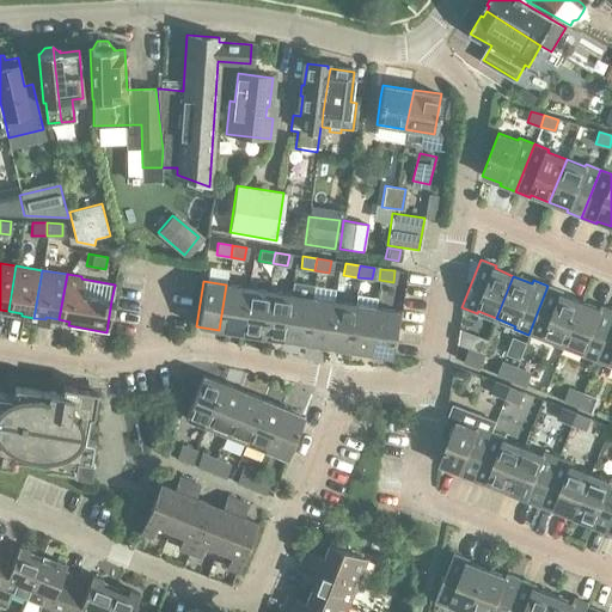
[(292,282),(289,294),(282,340),(304,343),(311,298),(312,286),(292,282)]
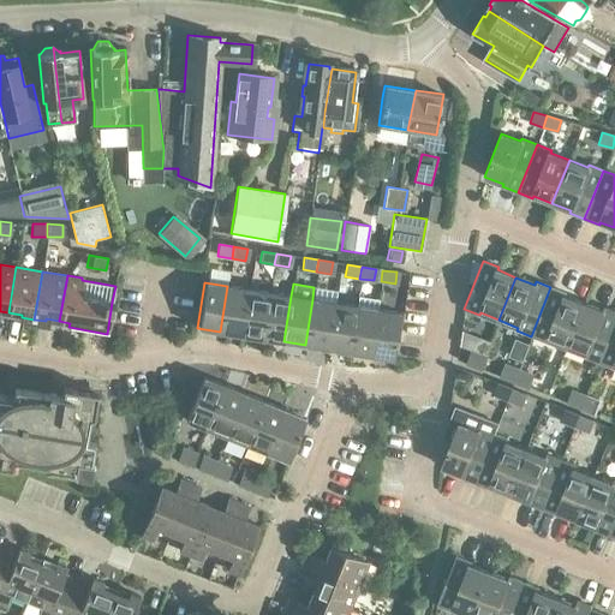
[(227,286),(220,332),(242,334),(249,290),(227,286)]
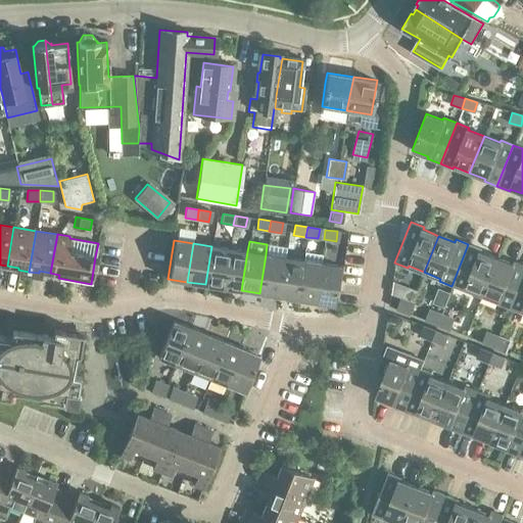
[(468,244),(452,286),(464,291),(465,288),(481,294),(495,258),(479,252),(480,249),(468,244)]
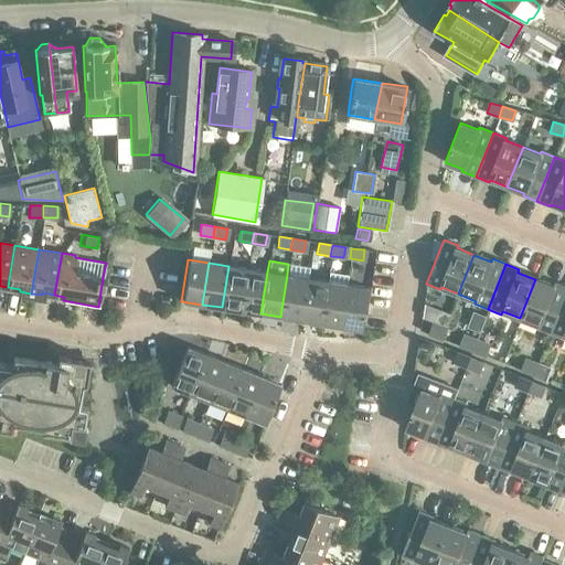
[(228,266),(222,307),(242,310),(248,268),(228,266)]
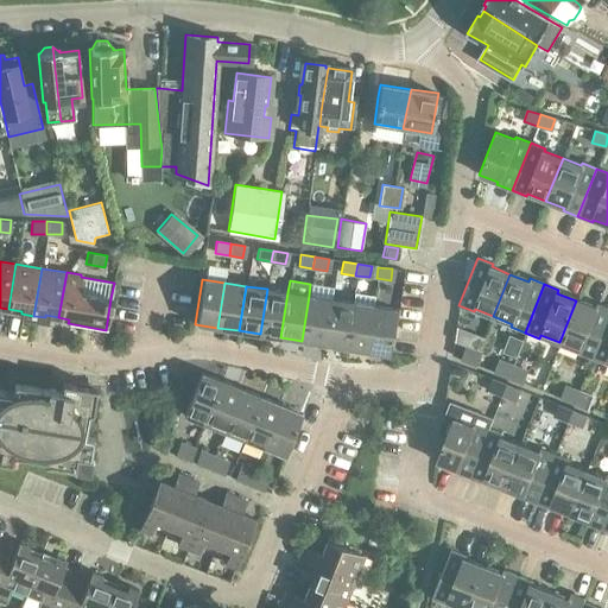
[(267,289),(260,334),(280,337),(287,292),(267,289)]
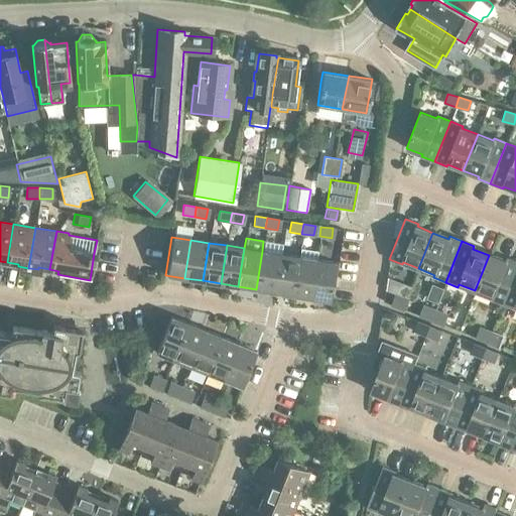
[(262,251),(256,289),(274,292),(280,254),(262,251)]
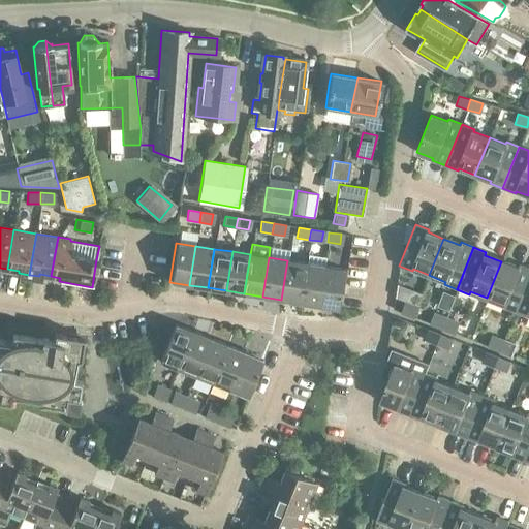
[(287,260),(281,300),(299,303),(305,263),(287,260)]
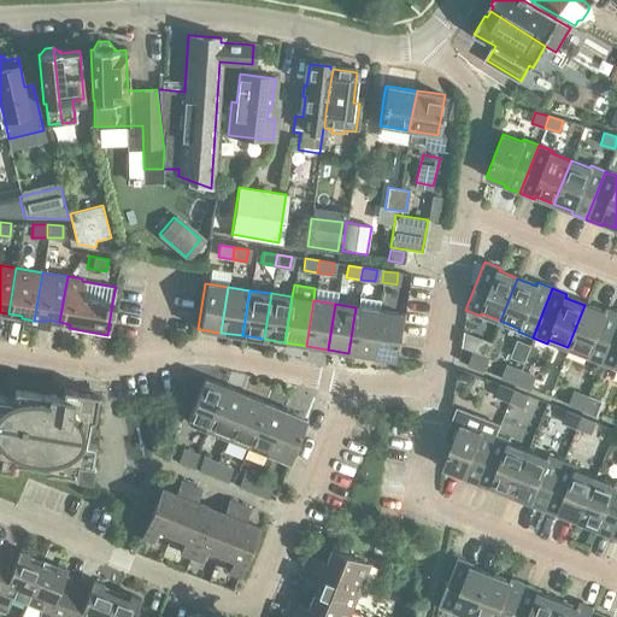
[(585,305),(568,347),(586,356),(585,358),(600,364),(616,319),(616,313),(604,310),(603,312),(585,305)]
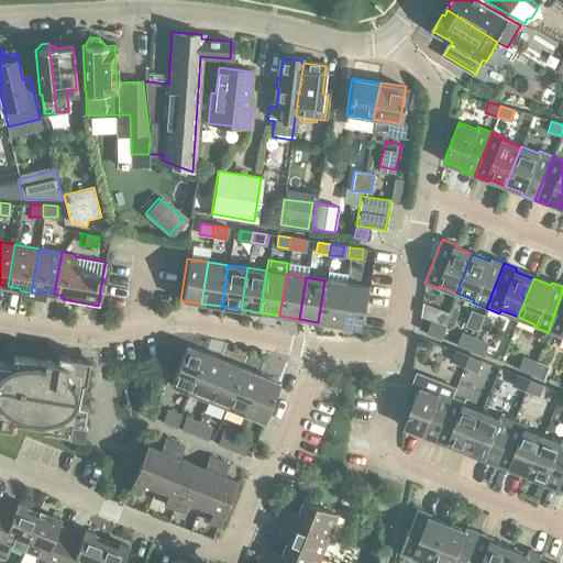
[(324,280),(318,322),(338,324),(344,283),(324,280)]
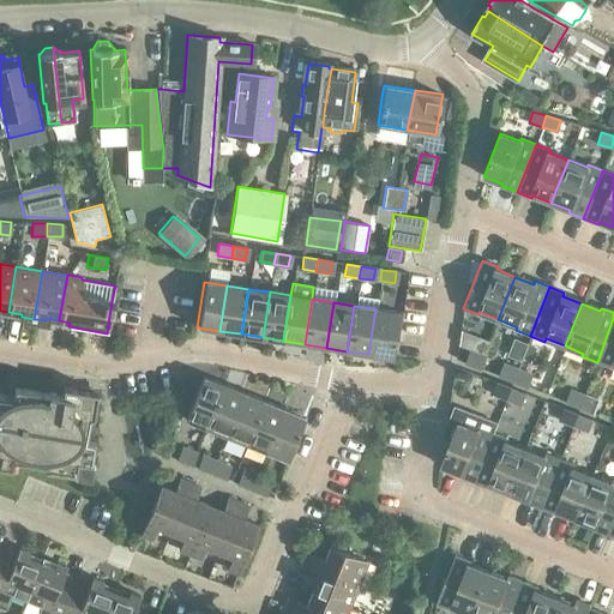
[(375,308),(368,354),(391,357),(398,312),(375,308)]
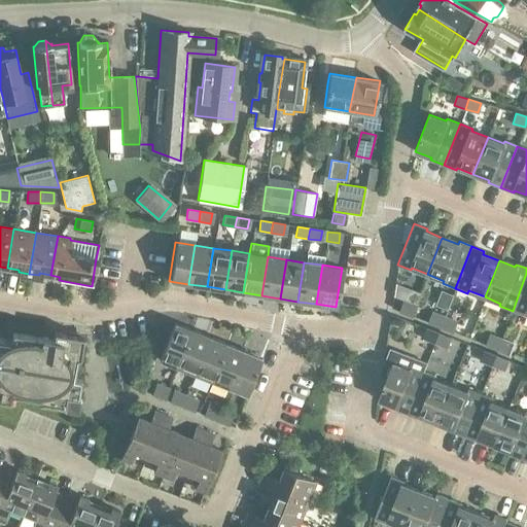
[(526,273),(513,311),(525,316),(526,313),(526,273)]
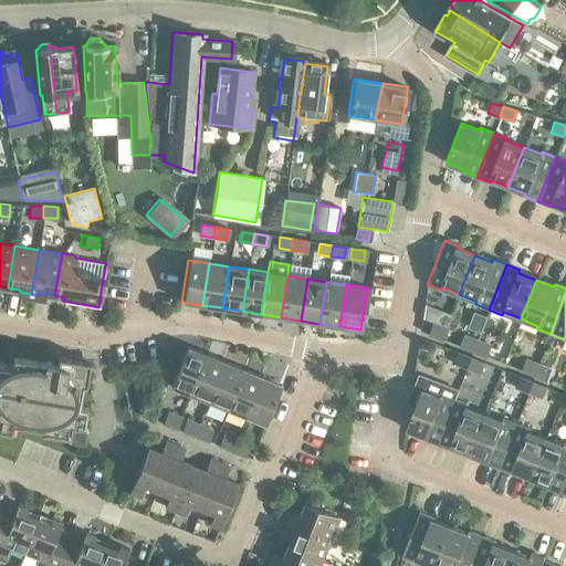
[(472,325),(483,329),(490,313),(479,310),(472,325)]
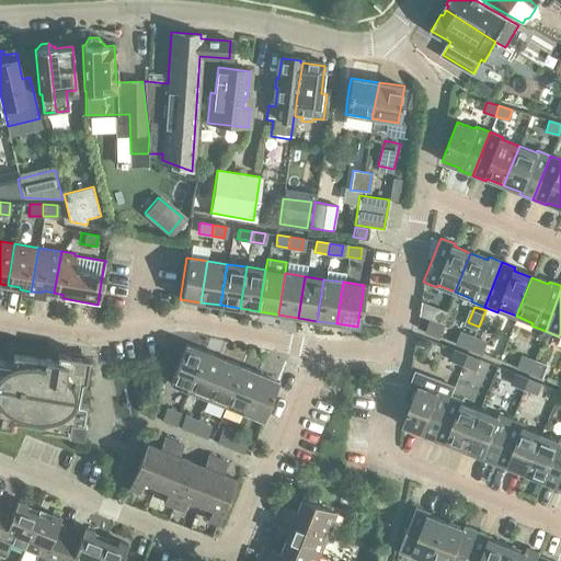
[(437,336),(442,325),(430,321),(425,331),(437,336)]
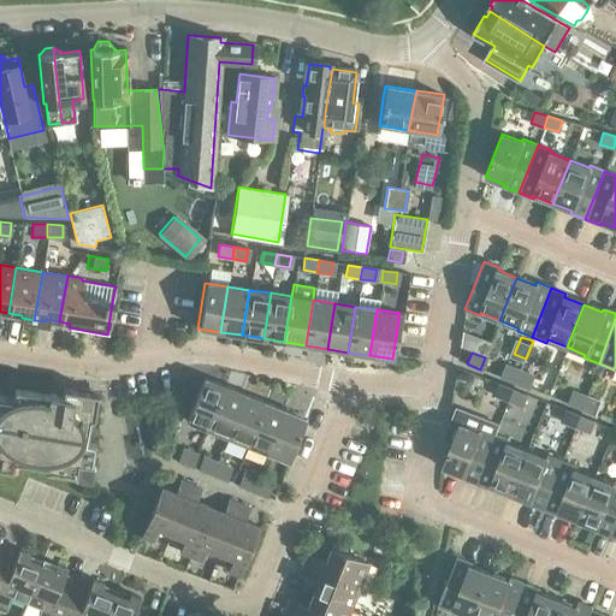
[(514,383),(519,371),(505,366),(501,377),(514,383)]
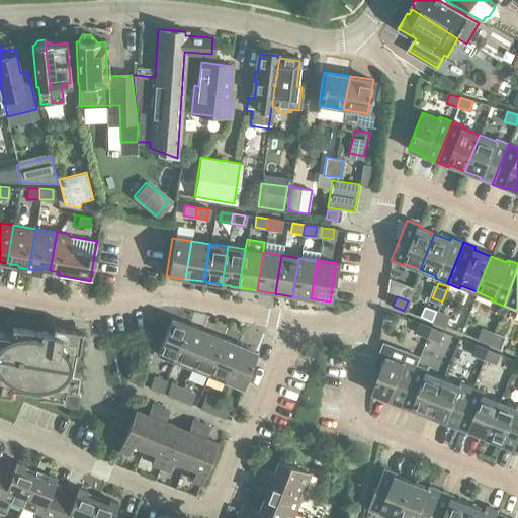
[(436,312),(432,322),(443,326),(447,317),(436,312)]
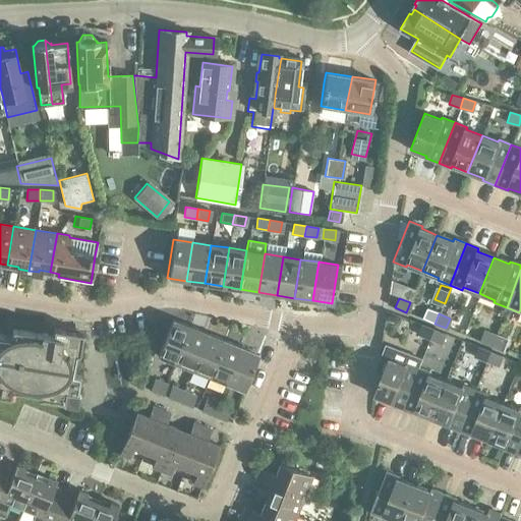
[(174,362),(188,326),(171,319),(157,355),(174,362)]
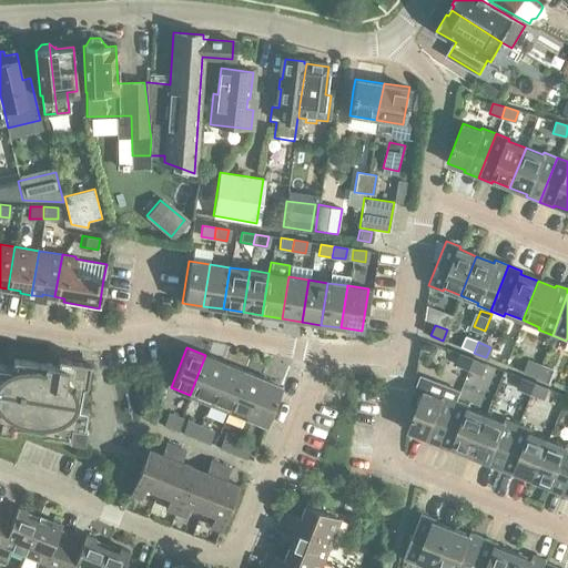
[(468,369),(472,358),(459,354),(456,364),(468,369)]
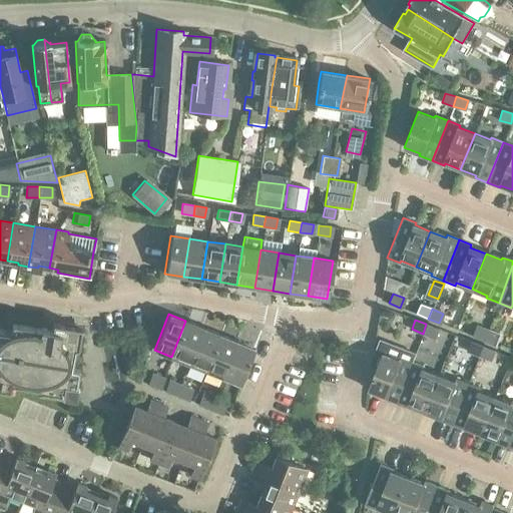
[(185,321),(171,357),(188,364),(202,328),(185,321)]
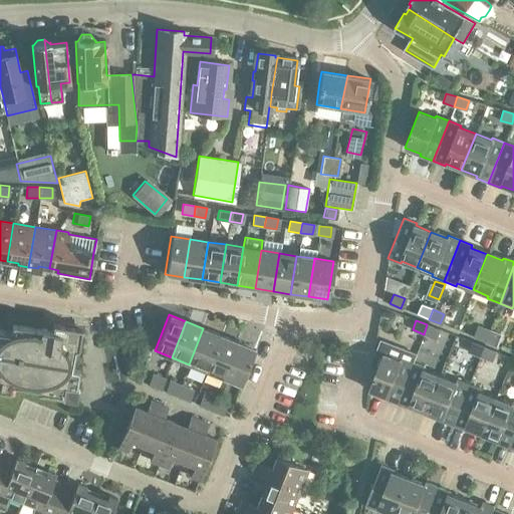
[(36,392),(73,398),(78,367),(71,366),(74,348),(76,348),(80,327),(51,322),(50,329),(11,323),(10,330),(0,328),(0,389),(9,391),(10,383),(37,388),(36,392)]
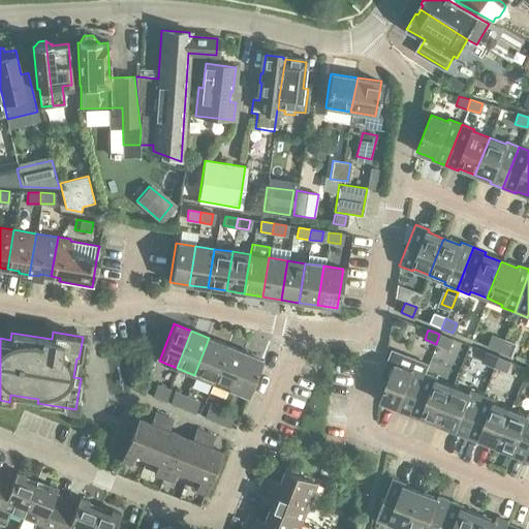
[(439,334),(436,344),(447,348),(450,339),(439,334)]
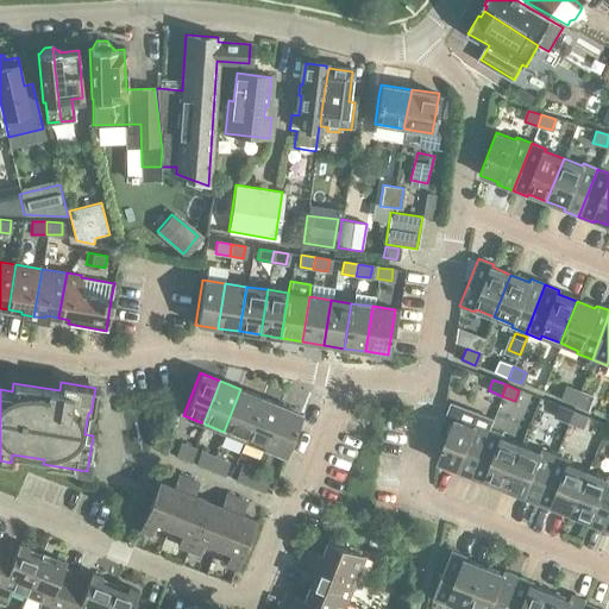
[(575,403),(578,393),(565,388),(562,399),(575,403)]
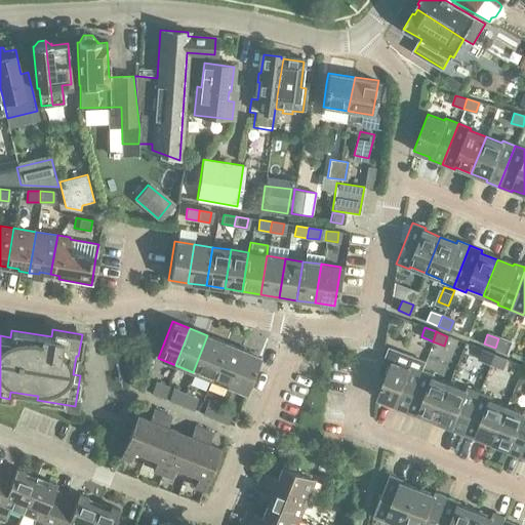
[(207,335),(193,372),(209,378),(224,342),(207,335)]
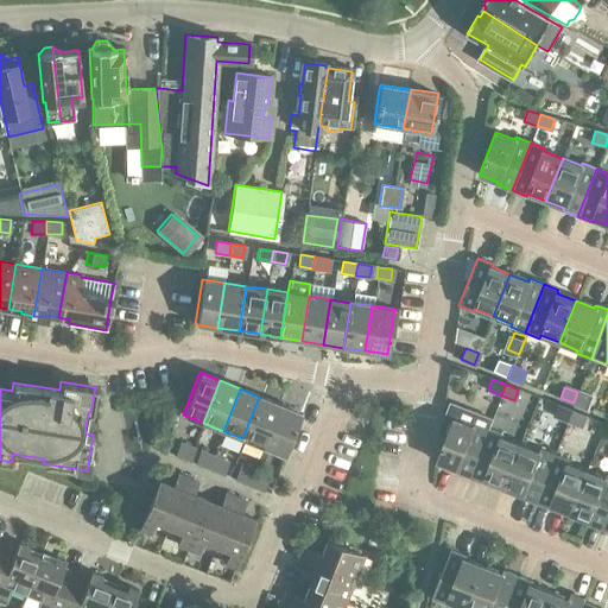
[(577,392),(574,403),(587,409),(591,398),(577,392)]
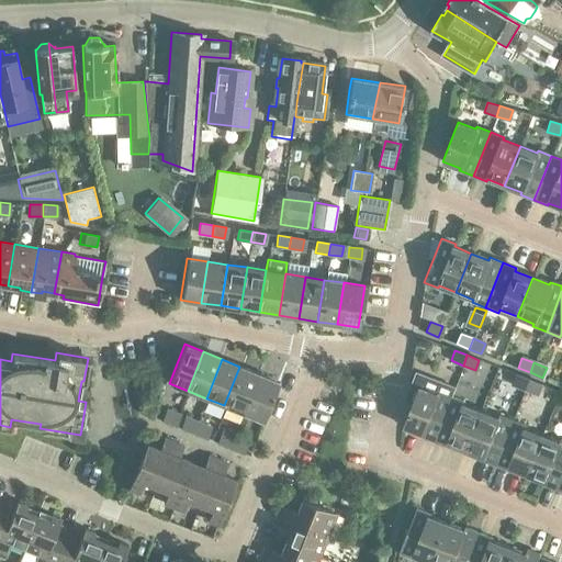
[(239,367),(224,405),(243,413),(258,373),(239,367)]
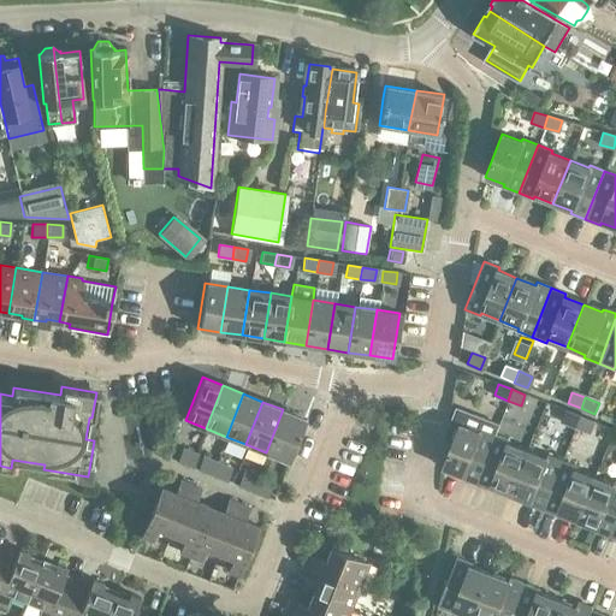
[(283,409),(266,452),(286,461),(304,418),(283,409)]
